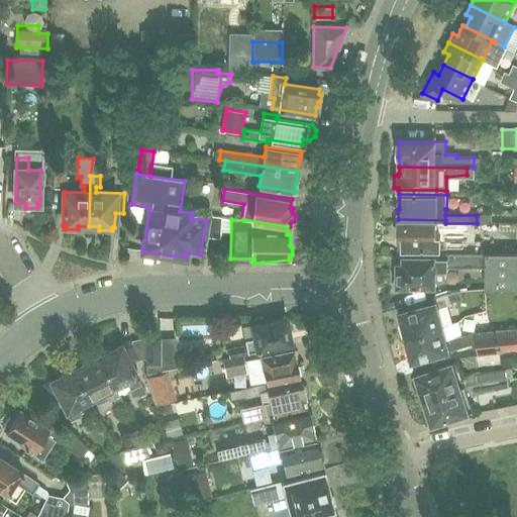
[(435,238),(435,223),(398,223),(398,241),(402,241),(402,249),(470,249),(470,241),(445,241),(445,245),(440,245),(440,238),(435,238)]
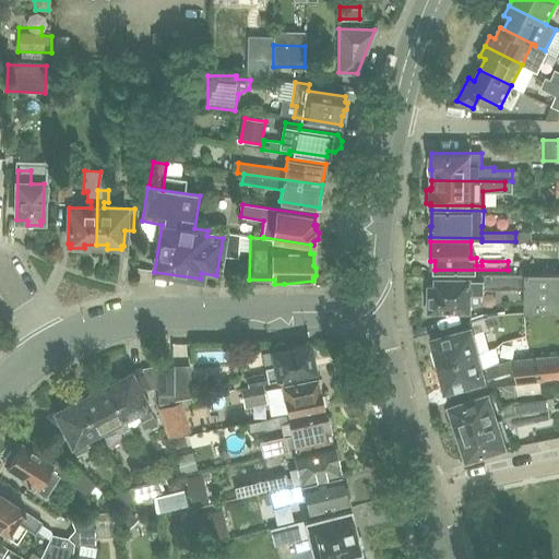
[(558,273),(486,273),(485,280),(473,280),(473,277),(468,277),(467,280),(437,278),(437,286),(430,285),(430,297),(427,297),(427,313),(439,313),(439,309),(473,310),(482,307),(482,294),(485,294),(485,290),(524,290),(524,313),(558,309),(558,273)]
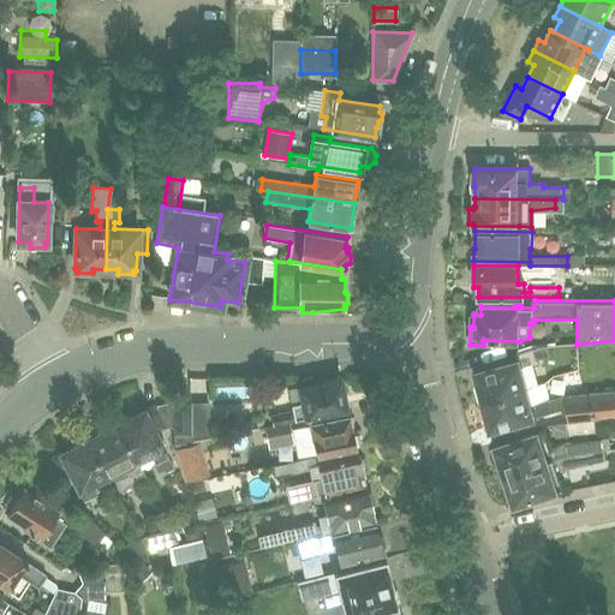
[(475,386),(479,402),(525,390),(526,388),(538,384),(532,365),(550,360),(548,347),(532,350),(515,354),(517,360),(476,371),(479,384),(475,386)]
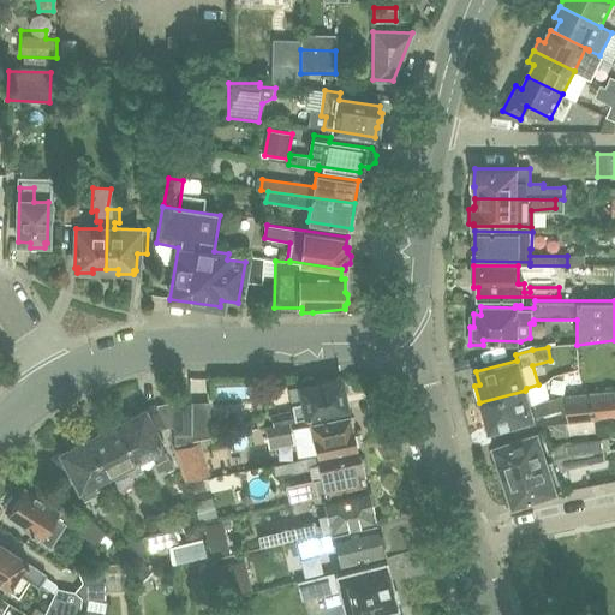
[(314,378),(306,378),(300,381),(302,386),(297,387),(298,390),(288,390),(292,412),(263,418),(266,429),(291,423),(298,422),(298,421),(304,419),(303,418),(347,408),(340,378),(314,383),(314,378)]
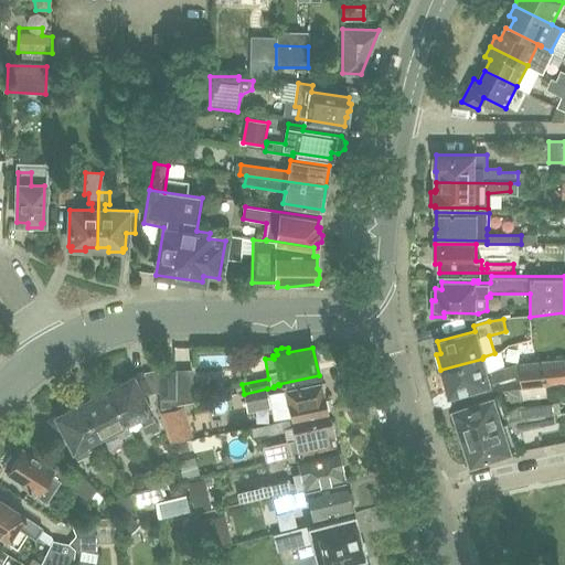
[(482,359),(440,370),(445,384),(448,383),(451,394),(489,384),(521,375),(522,390),(564,384),(564,360),(511,365),(505,366),(501,352),(494,353),(483,356),(482,359)]
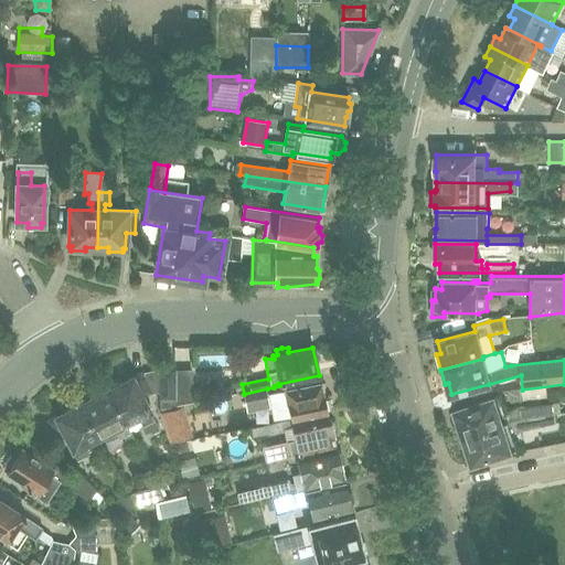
[(130,432),(147,424),(152,434),(159,429),(144,400),(153,394),(159,394),(159,370),(144,373),(142,372),(108,390),(130,432)]
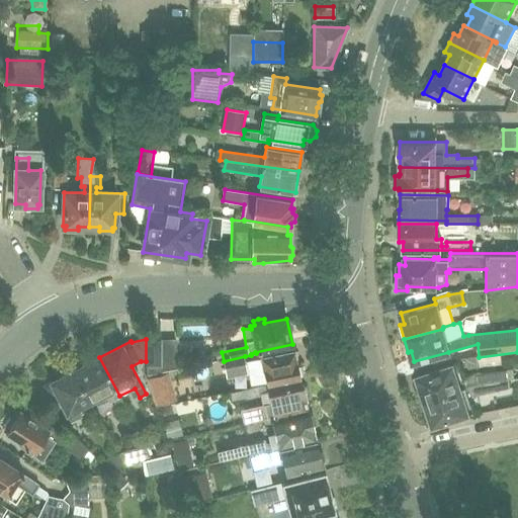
[(146,339),(146,361),(145,369),(160,369),(160,342),(160,339),(146,339)]
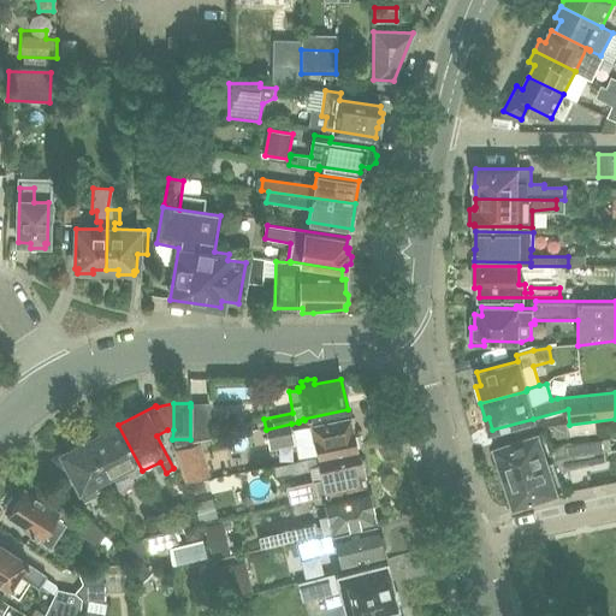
[(292,431),(296,446),(298,460),(317,456),(317,457),(357,449),(356,444),(359,438),(359,434),(354,432),(353,427),(351,427),(349,415),(309,425),(309,427),(292,431)]
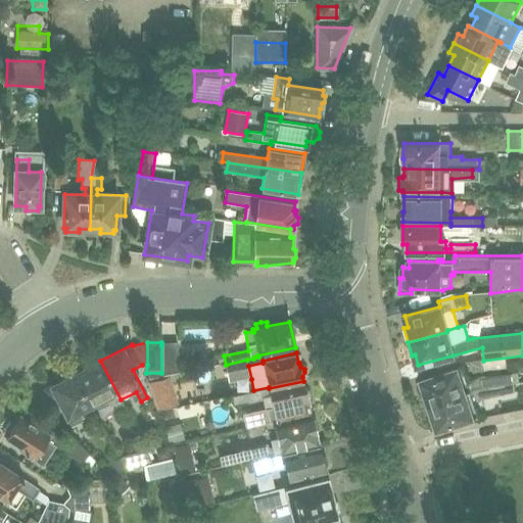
[(248,366),(247,360),(226,365),(230,383),(251,379),(248,366)]
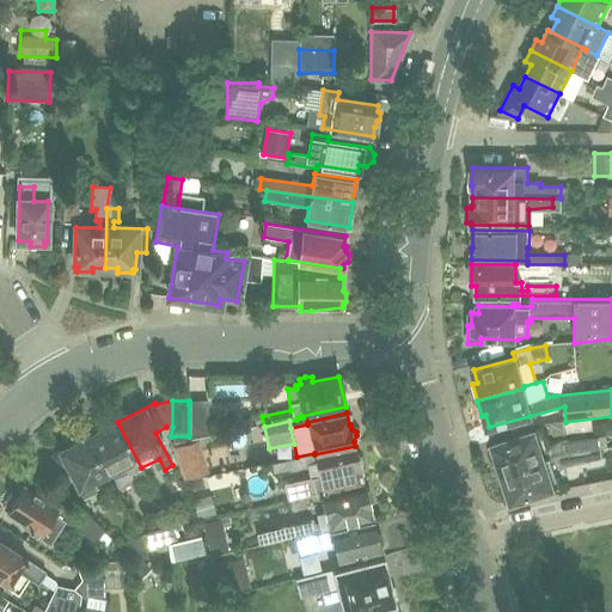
[(139,483),(140,483),(147,478),(141,467),(117,422),(108,427),(105,423),(97,424),(91,430),(93,434),(87,438),(105,473),(110,471),(115,479),(132,470),(139,483)]
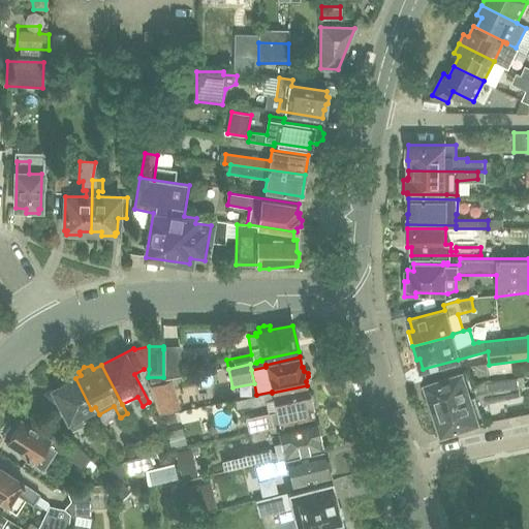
[(431,399),(435,410),(490,392),(491,394),(509,390),(520,389),(519,378),(491,381),(490,380),(473,387),(469,373),(463,375),(462,372),(427,383),(427,386),(425,389),(427,398),(431,399)]
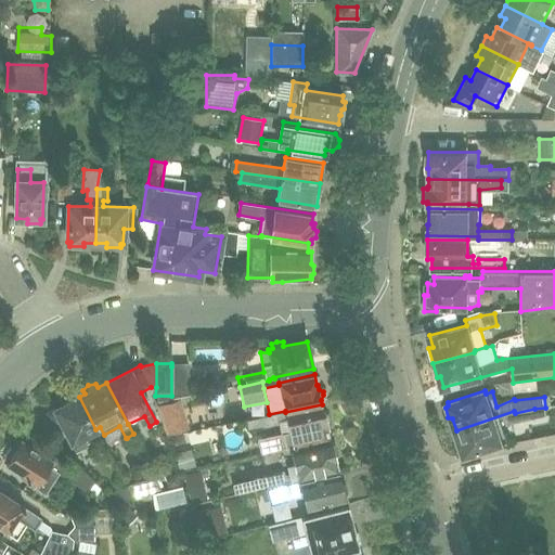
[(95,429),(79,397),(47,413),(53,425),(61,421),(76,449),(79,447),(86,459),(93,455),(88,443),(100,438),(95,429)]
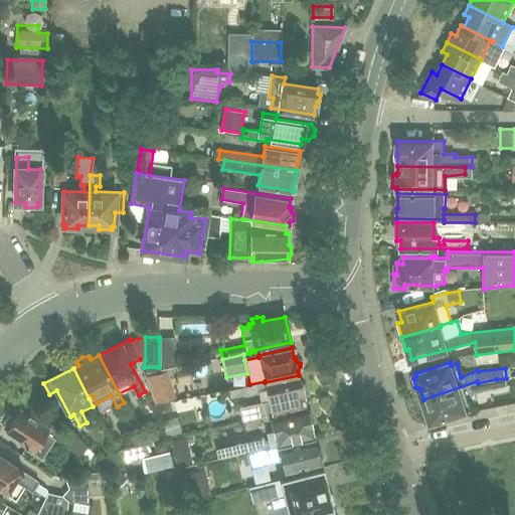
[(172,399),(163,370),(145,376),(154,405),(172,399)]
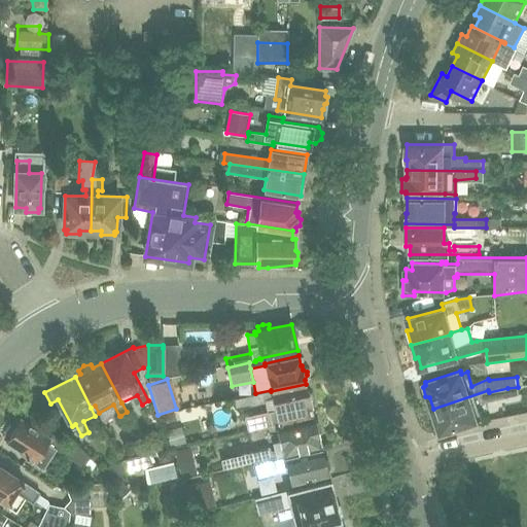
[(271,396),(275,411),(269,412),(269,413),(245,419),(248,432),(278,424),(312,416),(310,407),(311,407),(310,402),(313,399),(312,394),(308,393),(307,388),(271,396)]
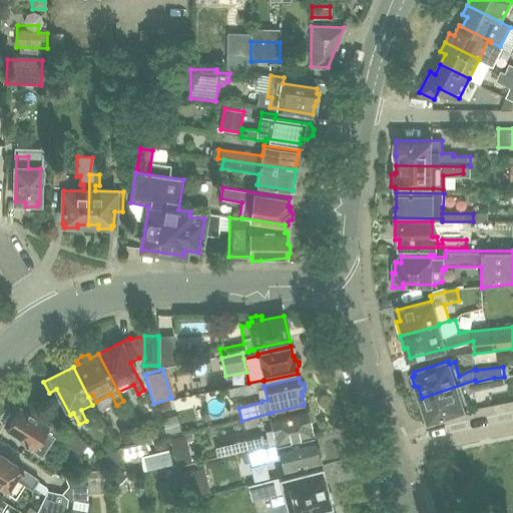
[(422,409),(427,422),(449,415),(452,416),(458,414),(459,411),(469,408),(466,399),(465,395),(478,391),(495,388),(494,378),(476,382),(475,380),(422,398),(425,408),(422,409)]
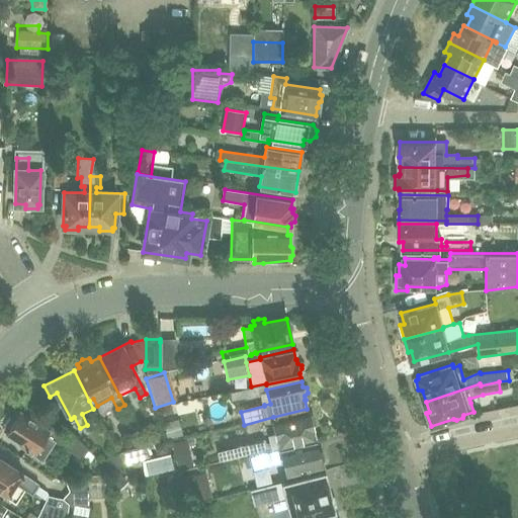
[(271,421),(276,437),(247,444),(249,453),(278,446),(315,438),(313,429),(313,426),(315,425),(313,415),(310,415),(309,412),(271,421)]
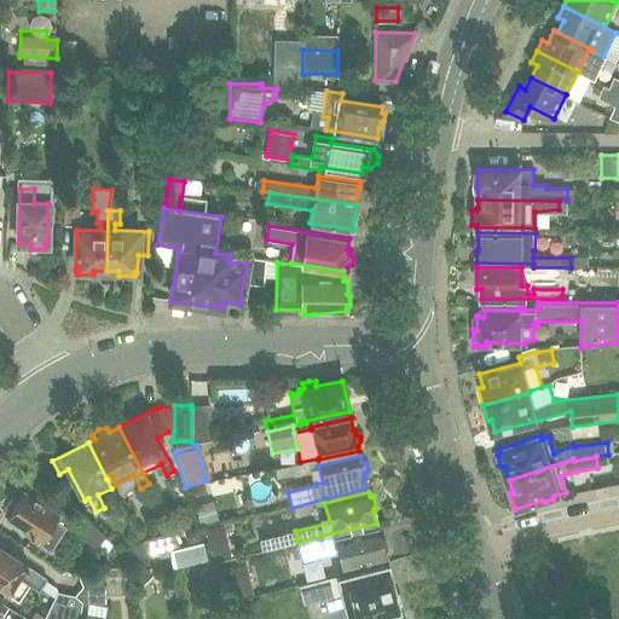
[(90,519),(85,526),(62,512),(59,515),(24,493),(6,520),(23,531),(21,533),(51,553),(65,528),(98,550),(106,537),(90,519)]
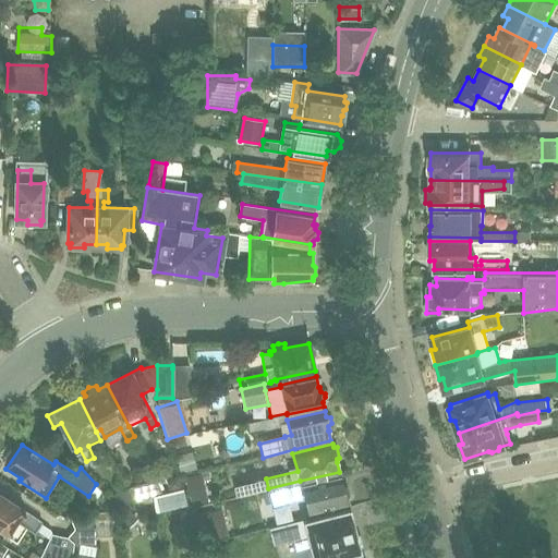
[(182,474),(198,470),(194,452),(177,457),(182,474)]
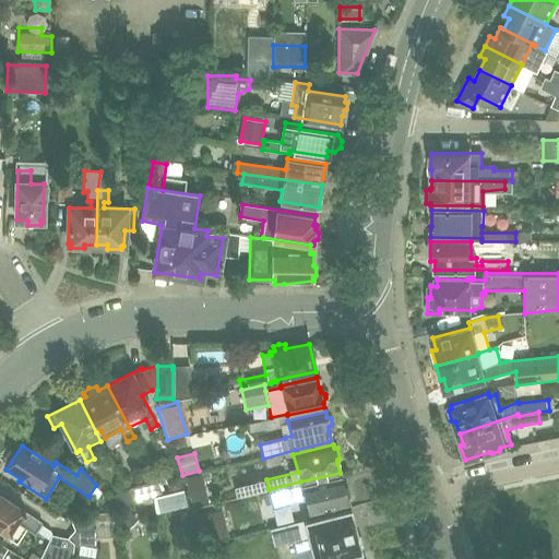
[(193,509),(211,506),(202,473),(186,477),(193,509)]
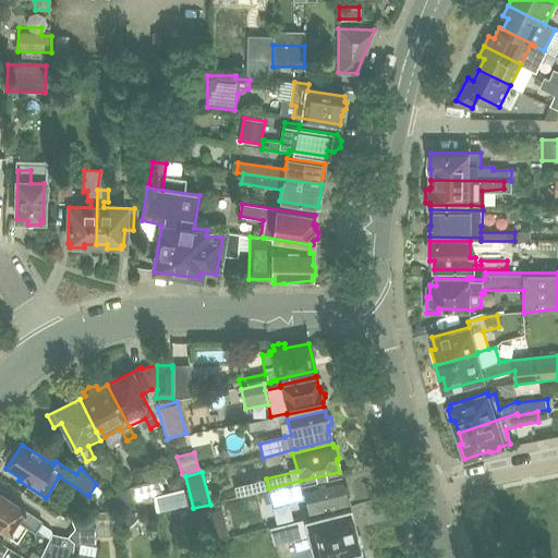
[(269,489),(269,490),(273,506),(305,497),(308,510),(347,501),(346,498),(349,495),(348,487),(343,486),(340,475),(304,485),(303,482),(269,489)]
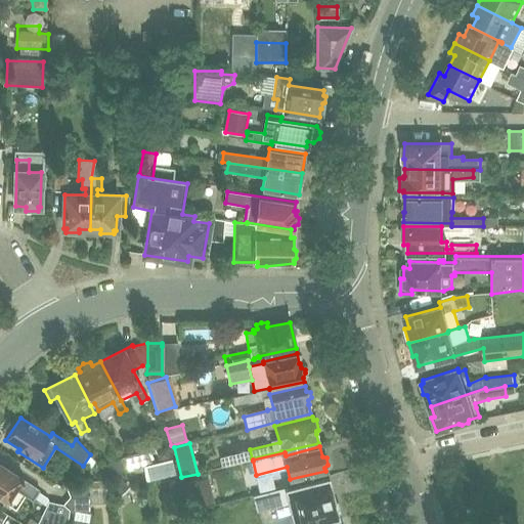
[(129,471),(153,464),(148,450),(122,459),(129,471)]
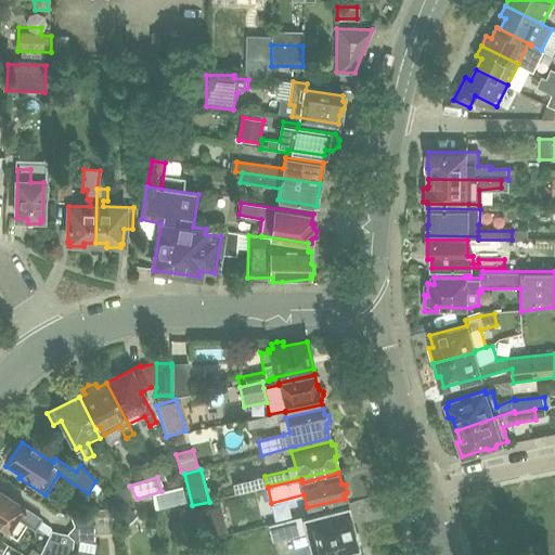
[(137,499),(129,486),(106,493),(117,505),(137,499)]
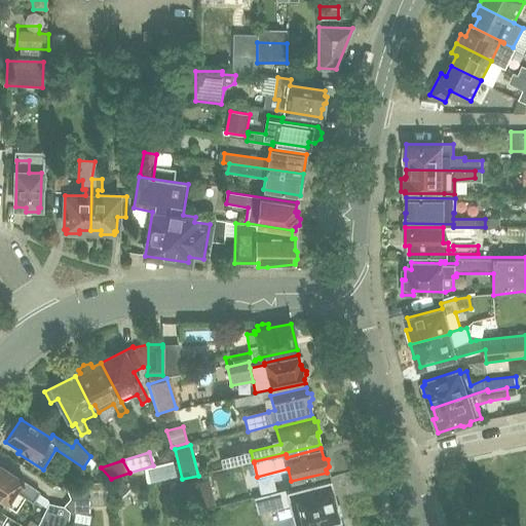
[(14,490),(22,494),(21,495),(33,503),(40,493),(29,486),(30,484),(0,464),(0,501),(5,505),(14,490)]
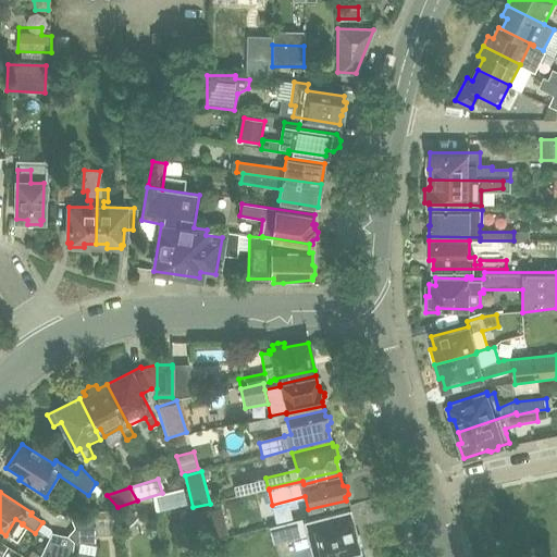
[(348,509),(305,520),(314,556),(327,556),(359,549),(358,546),(361,545),(359,534),(356,535),(348,509)]
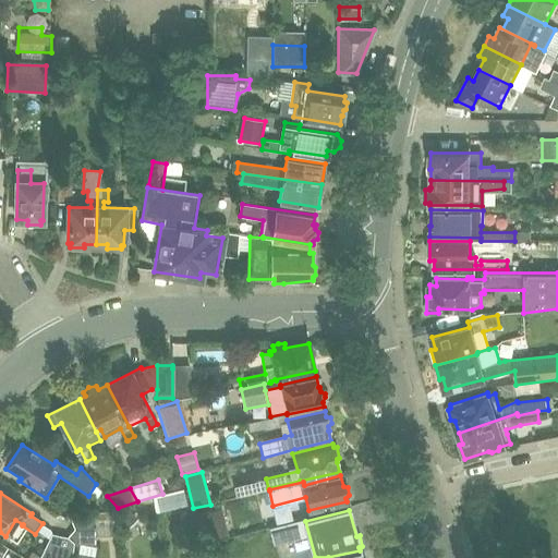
[(113,512),(95,514),(95,517),(96,537),(113,536),(113,512)]
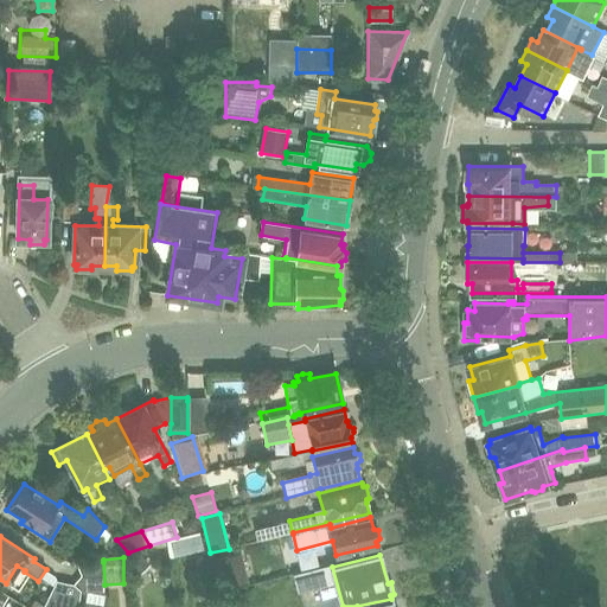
[(104,596),(104,585),(103,562),(97,561),(77,566),(81,577),(74,586),(81,592),(81,593),(104,596)]
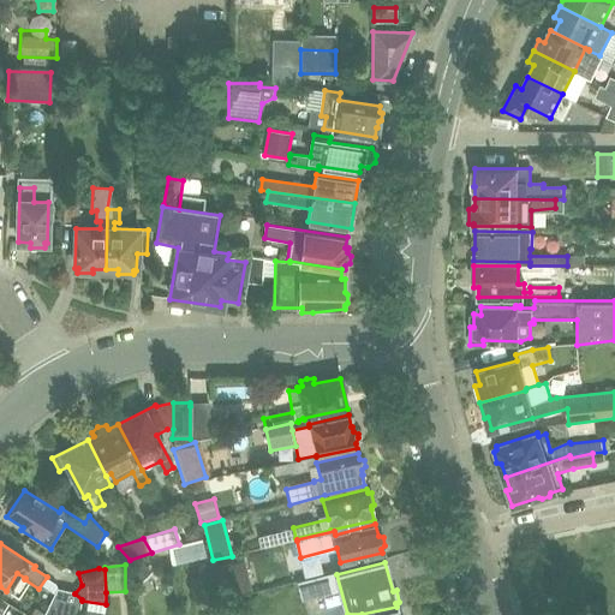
[(303,599),(324,593),(320,577),(298,581),(303,599)]
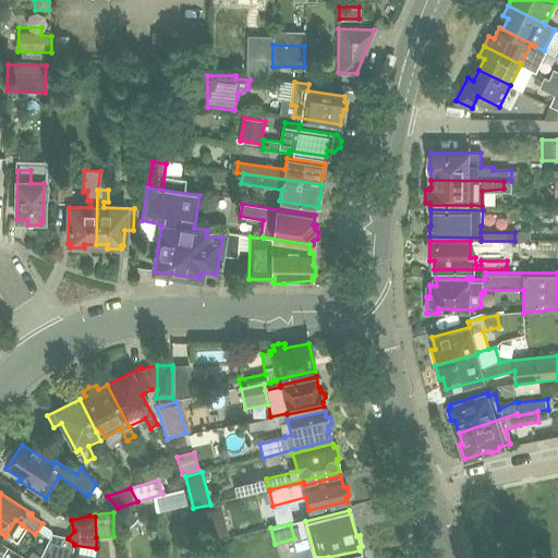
[(40,557),(72,557),(74,545),(74,544),(68,538),(51,535),(40,557)]
